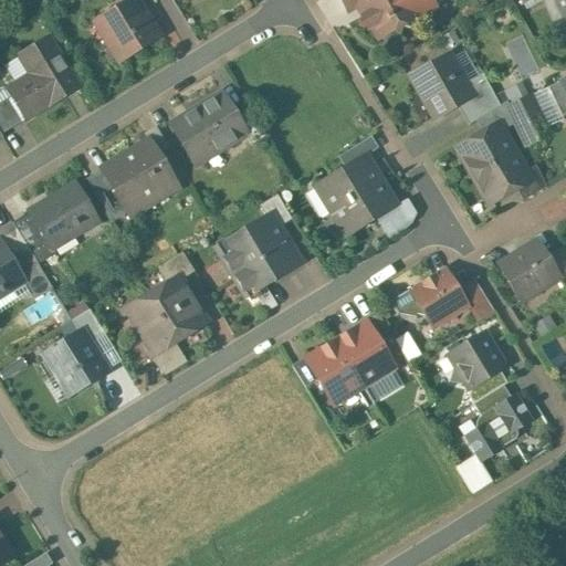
[(134,0),(128,0),(100,19),(107,32),(105,41),(117,61),(157,37),(134,0)]
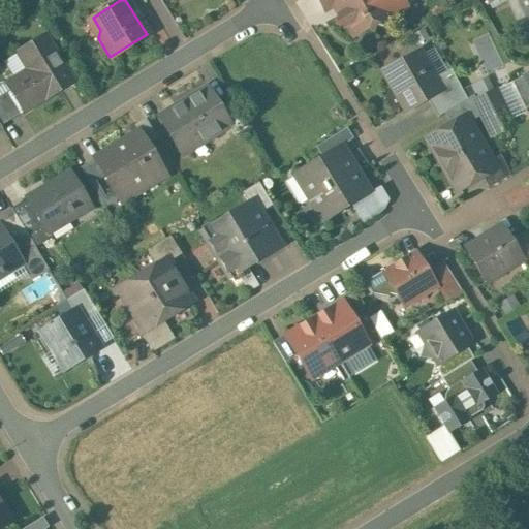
[(317,0),(324,11),(337,4),(335,0),(317,0)]
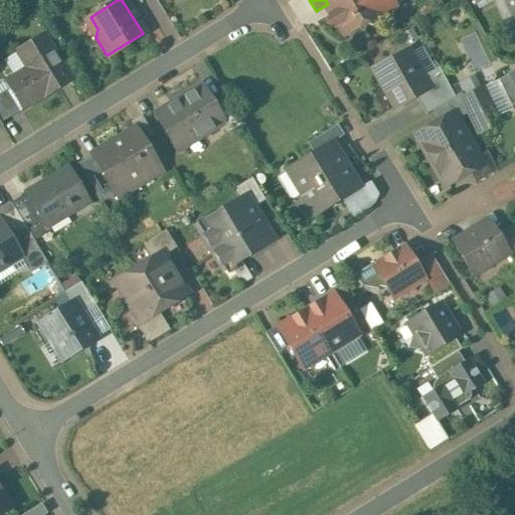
[(326,0),(328,4),(333,12),(328,14),(326,22),(334,25),(337,23),(343,34),(364,23),(372,25),(375,16),(368,3),(369,0),(326,0)]
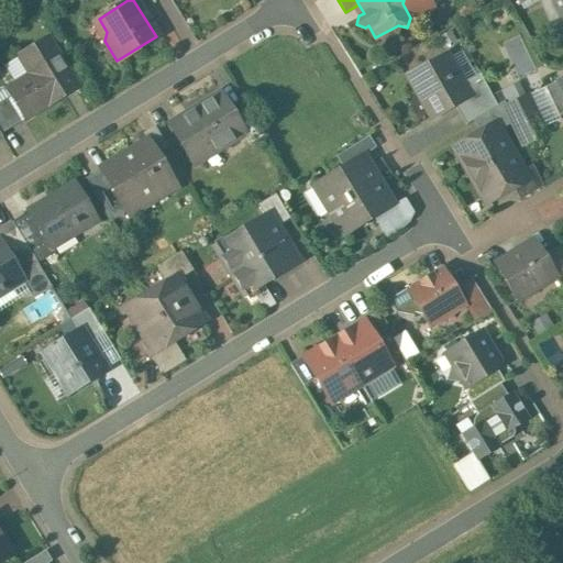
[(427,0),(404,0),(403,3),(410,18),(431,6),(427,0)]
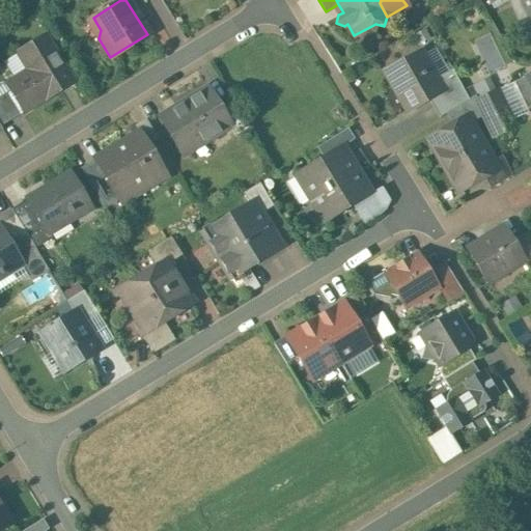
[(530,0),(520,0),(530,22),(530,0)]
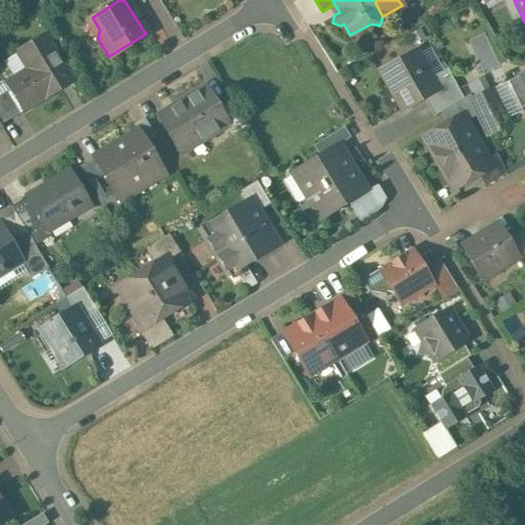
[(72,81),(44,36),(17,52),(29,70),(6,83),(24,111),(72,81)]
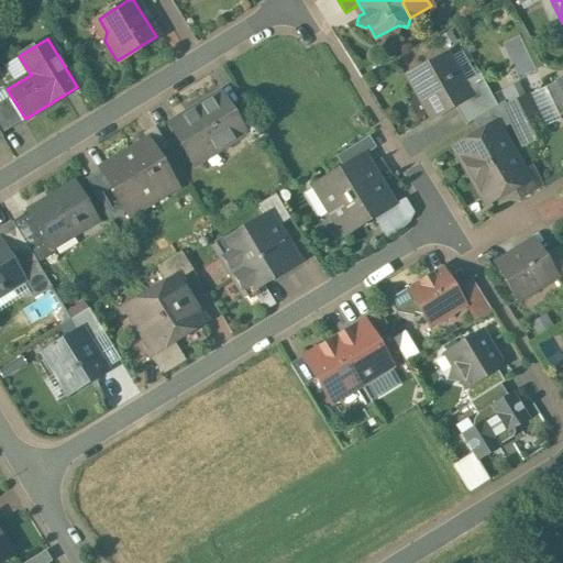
[(445,59),(431,67),(426,66),(408,76),(432,118),(460,101),(467,97),(460,84),(445,59)]
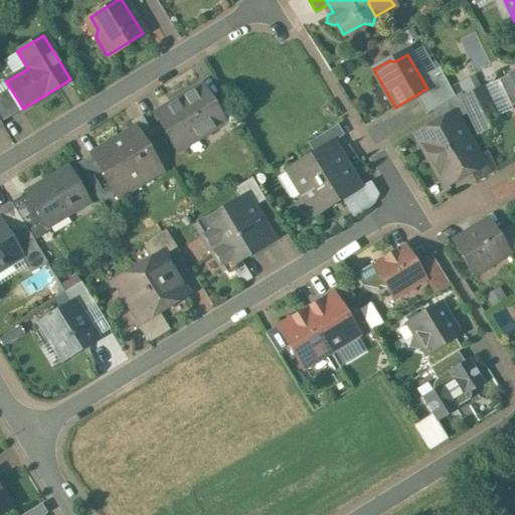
[(438,66),(420,76),(427,89),(420,93),(431,111),(434,109),(438,107),(455,98),(438,66)]
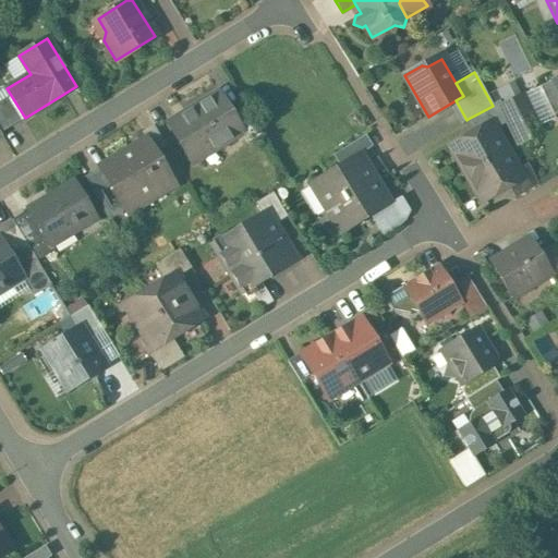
[(557,76),(540,86),(553,114),(557,111),(557,76)]
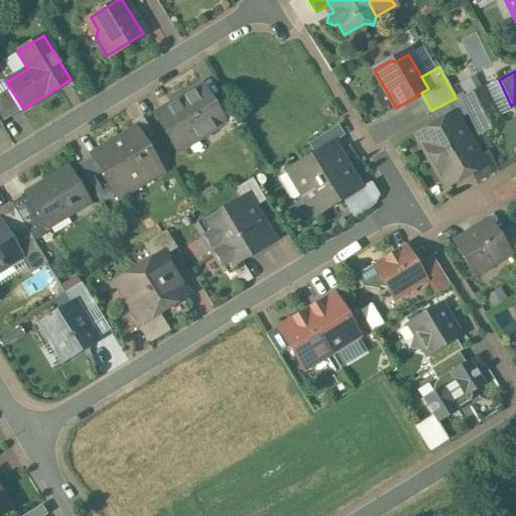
[(499,80),(482,88),(495,115),(511,106),(499,80)]
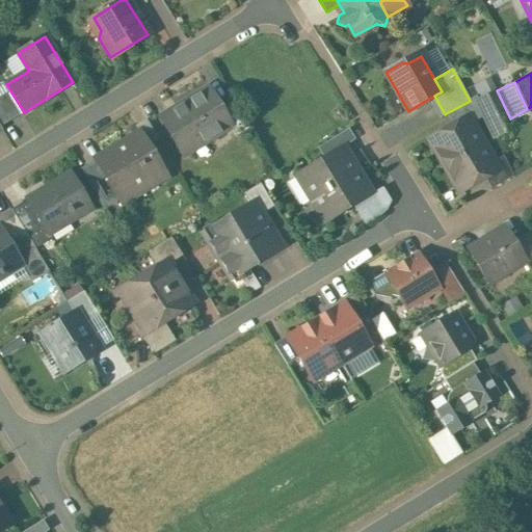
[(6,84),(0,88),(0,126),(0,127),(24,112),(6,84)]
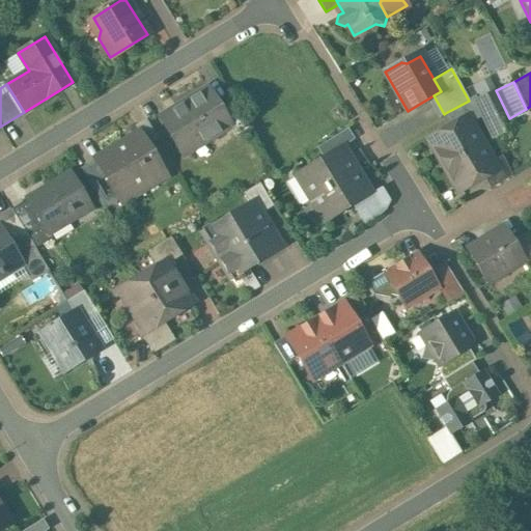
[(206,88),(159,118),(171,137),(175,135),(186,152),(228,126),(229,126),(219,108),(206,88)]
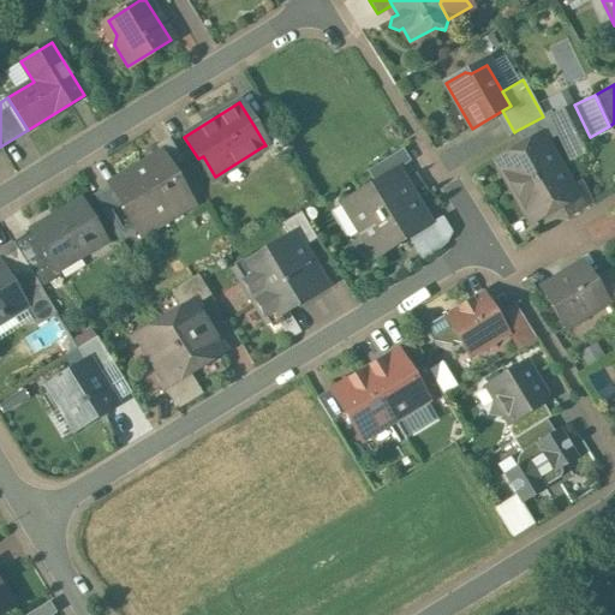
[(590,137),(574,105),(551,117),(559,133),(571,157),(595,147),(590,137)]
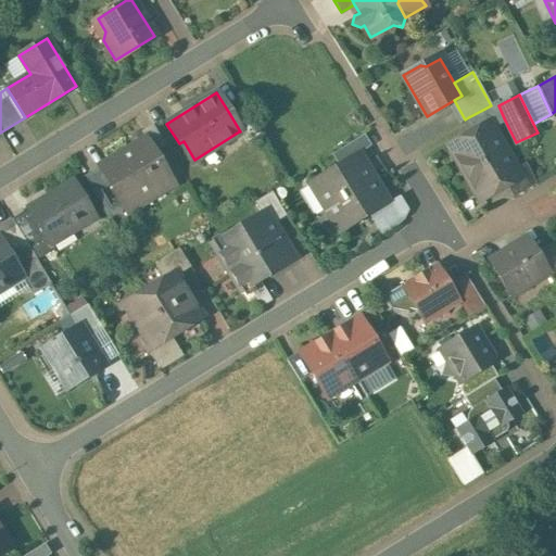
[(491,105),(472,115),(479,127),(487,123),(491,130),(505,121),(498,105),(496,102),(491,105)]
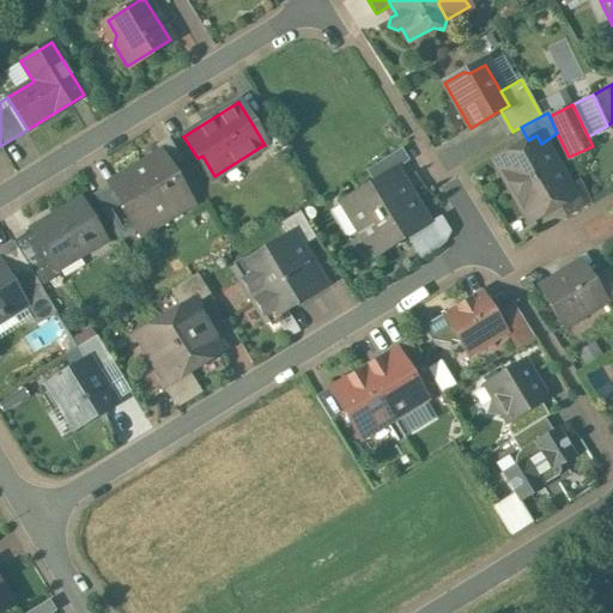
[(266,116),(253,125),(265,145),(263,145),(271,158),(286,149),(266,116)]
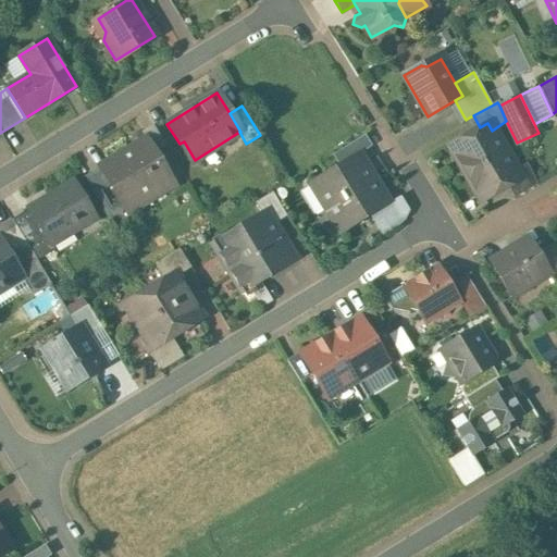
[(480,127),(473,115),(469,118),(475,130),(449,145),(466,173),(504,151),(492,131),(487,123),(480,127)]
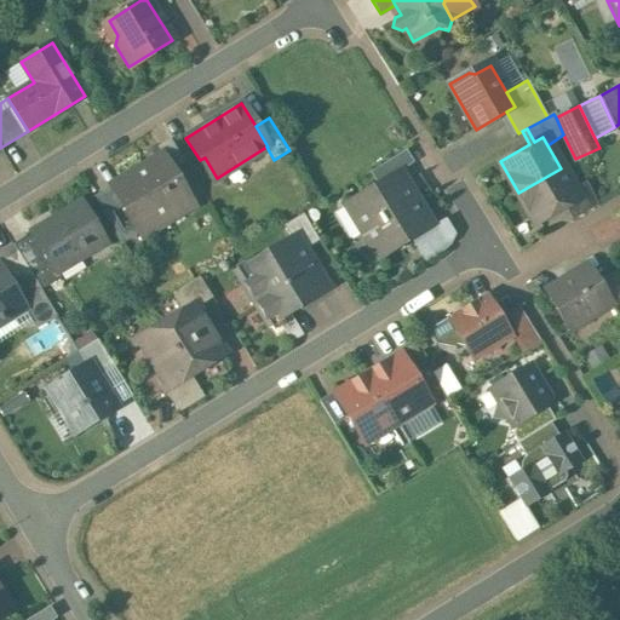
[(161,154),(93,195),(122,244),(141,233),(137,225),(160,212),(166,222),(193,206),(161,154)]
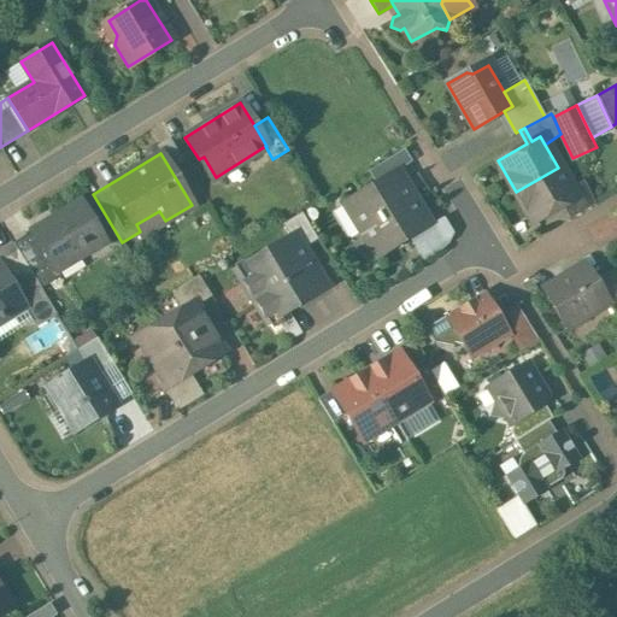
[(558,168),(516,192),(533,222),(563,205),(575,198),(569,188),(558,168)]
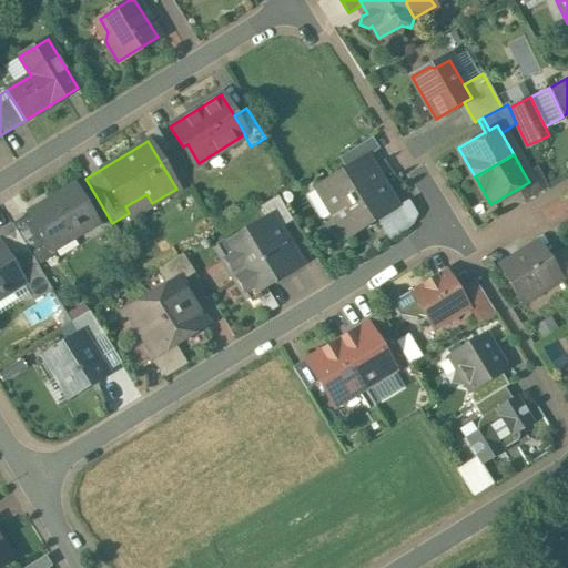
[(365,156),(315,188),(316,189),(318,188),(332,210),(321,217),(378,182),(377,182),(364,159),(366,158),(365,156)]
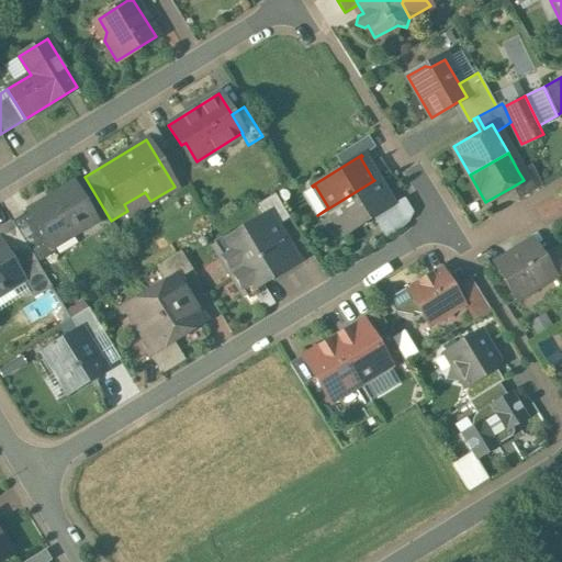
[(530,164),(518,171),(524,180),(513,187),(518,199),(541,186),(530,164)]
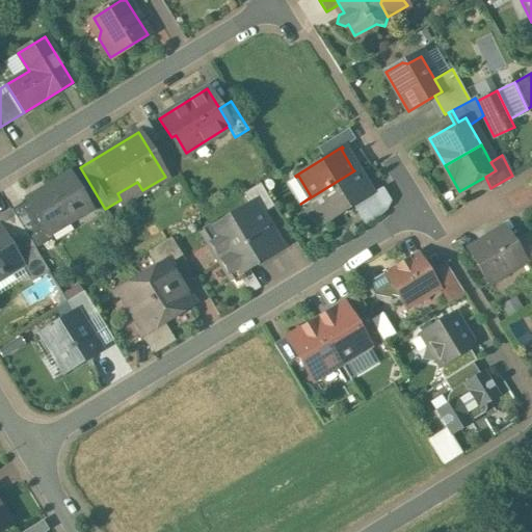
[(354,170),(300,204),(301,205),(312,198),(325,219),(323,220),(324,222),(370,193),(369,192),(368,193),(354,171),(355,171),(354,170)]
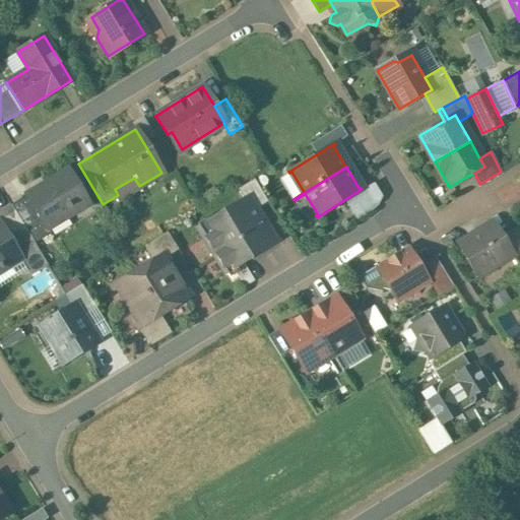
[(67,170),(25,195),(44,224),(67,210),(69,213),(87,203),(67,170)]
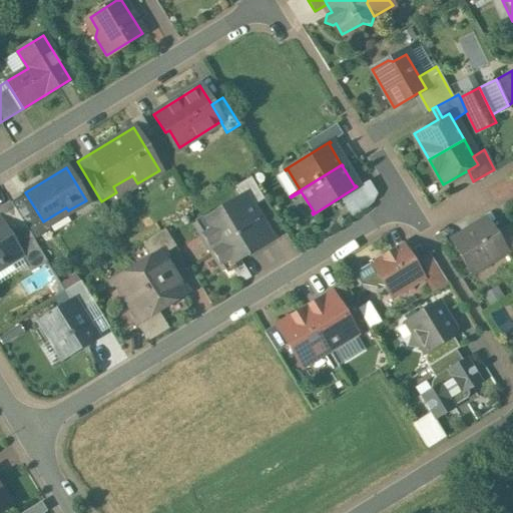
[(249,176),(233,186),(239,196),(240,195),(246,206),(250,204),(251,206),(264,199),(249,176)]
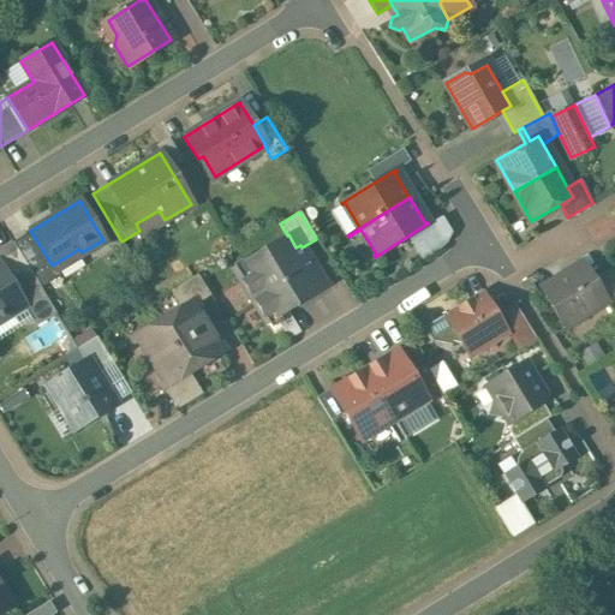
[(30,231),(12,243),(34,278),(52,266),(30,231)]
